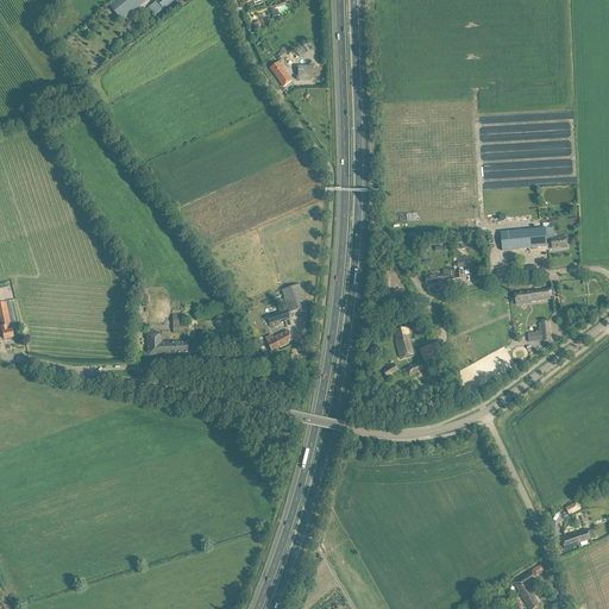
[(142,0),(114,0),(110,5),(119,17),(120,18),(142,0)]
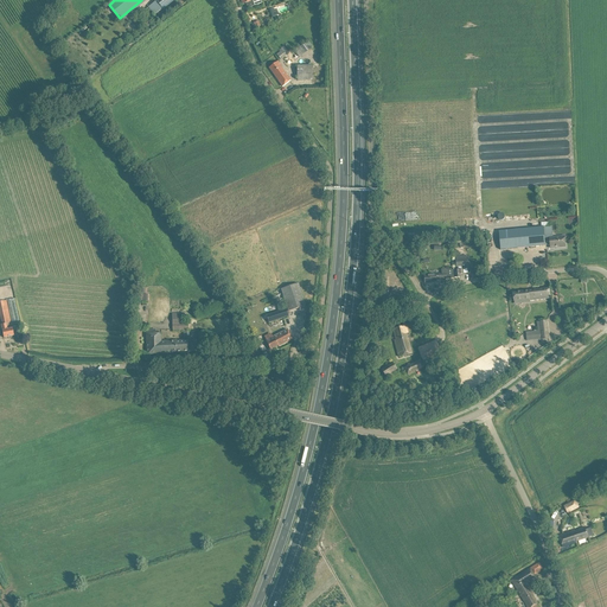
[(155,1),(163,10),(174,1),(173,0),(155,0),(155,1)]
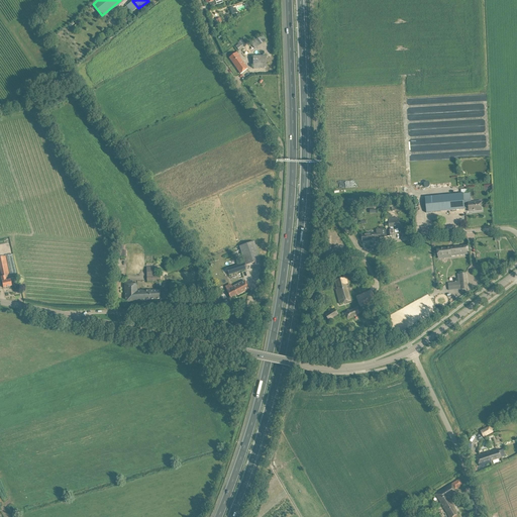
[(138,8),(132,1),(126,6),(131,13),(138,8)]
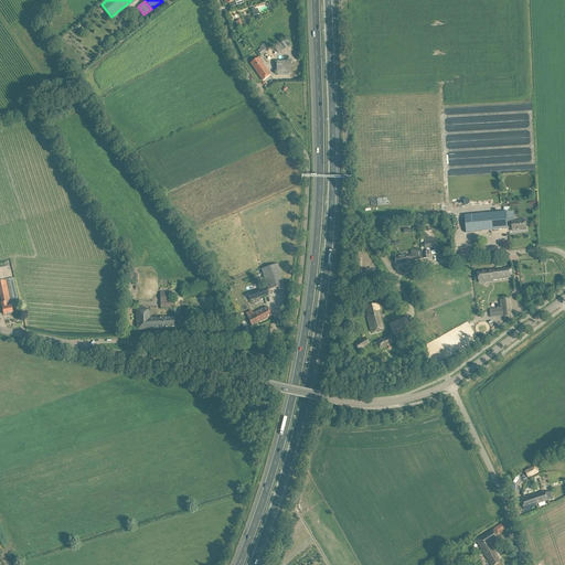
[(274,48),(275,49),(265,56),(268,61),(278,53),(278,54),(285,49),(291,44),(287,38),(274,48)]
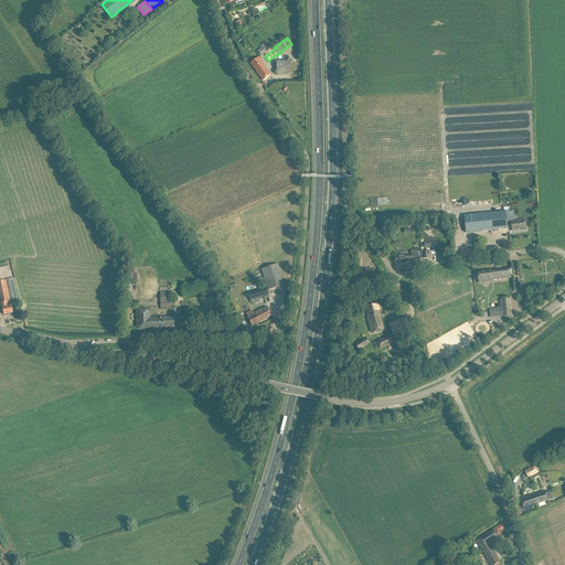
[(251,63),(263,81),(270,75),(262,62),(258,57),(251,63)]
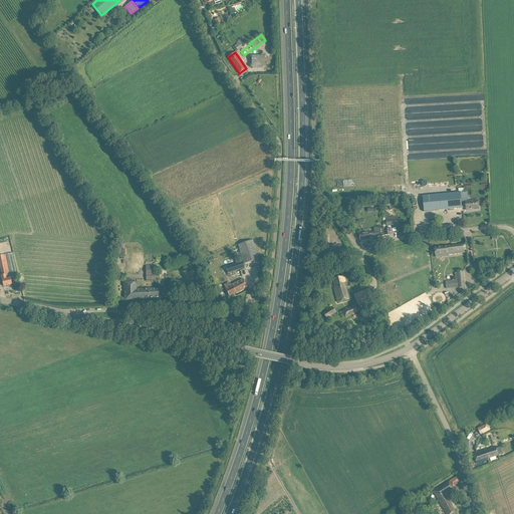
[(265,67),(264,55),(251,56),(252,68),(265,67)]
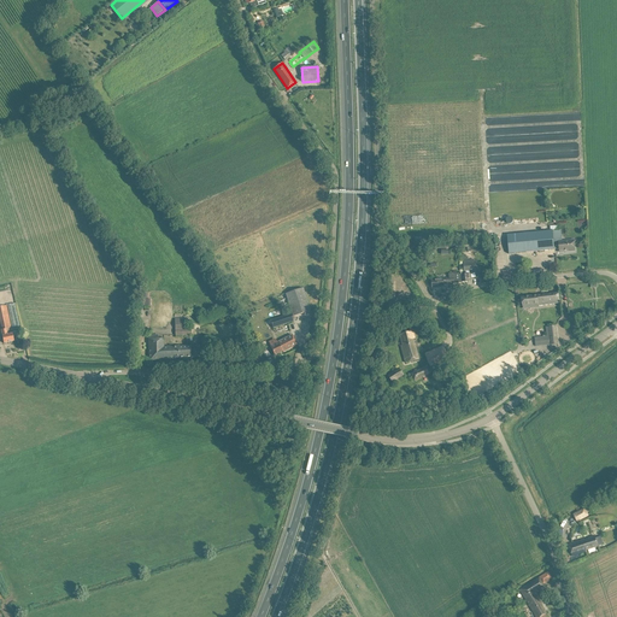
[(554,250),(553,242),(553,231),(558,230),(558,227),(551,228),(551,231),(507,235),(509,254),(554,250)]
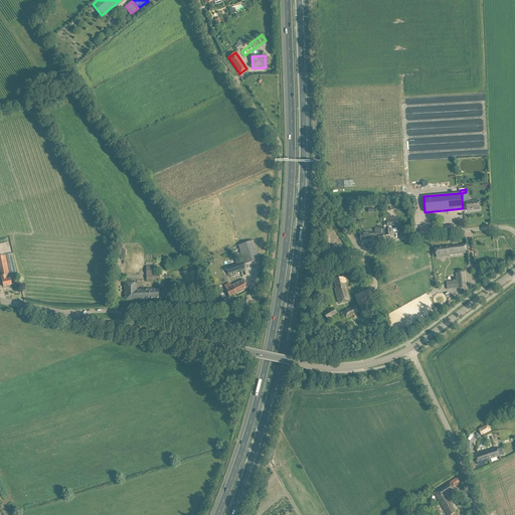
[(480,209),(480,204),(479,201),(462,202),(463,208),(467,208),(468,210),(480,209)]
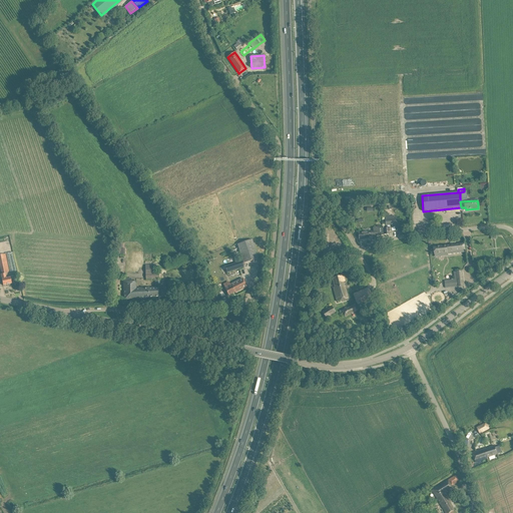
[(384,234),(384,228),(384,227),(377,228),(377,227),(373,227),(373,231),(368,231),(363,232),(358,233),(359,239),(369,238),(368,236),(384,234)]
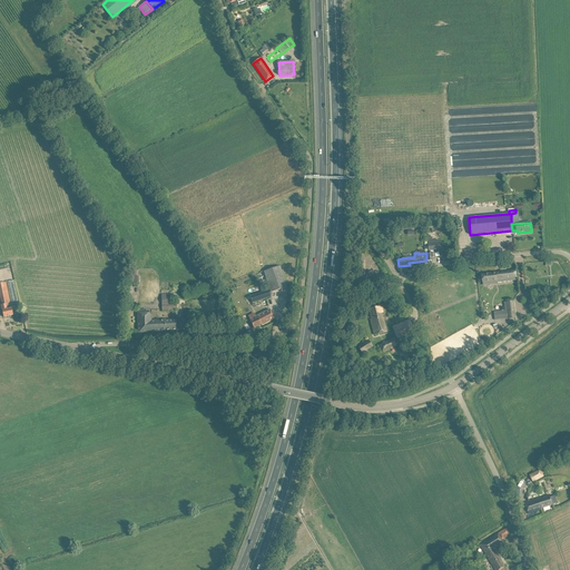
[(259,282),(267,279),(271,293),(287,287),(279,266),(264,272),(265,275),(258,277),(259,282)]
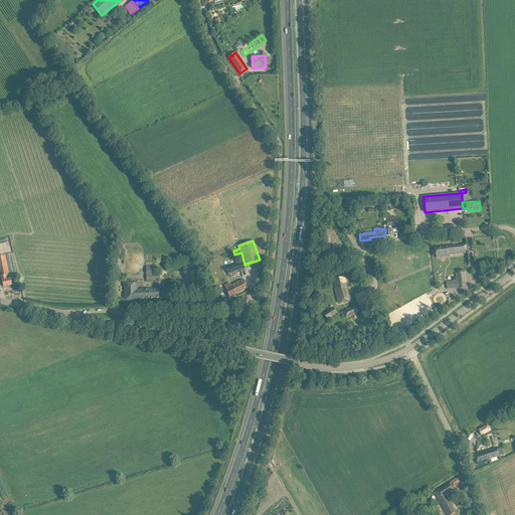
[(467,253),(466,244),(436,248),(437,255),(450,253),(450,255),(467,253)]
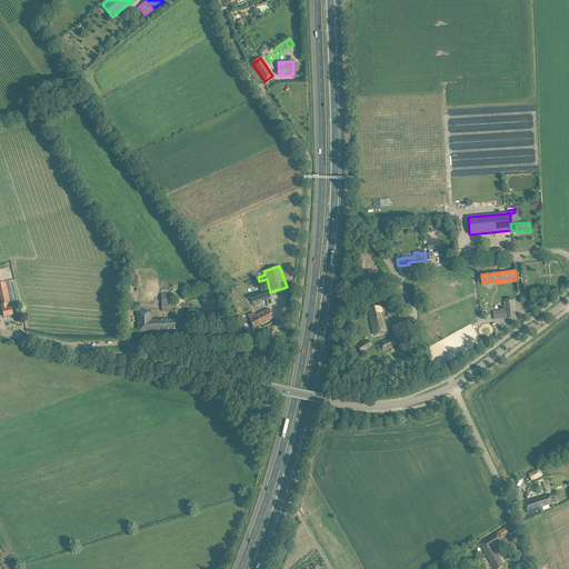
[(13,315),(12,309),(11,307),(8,308),(7,305),(9,305),(8,303),(11,302),(7,281),(0,282),(0,295),(2,303),(1,303),(3,317),(13,315)]
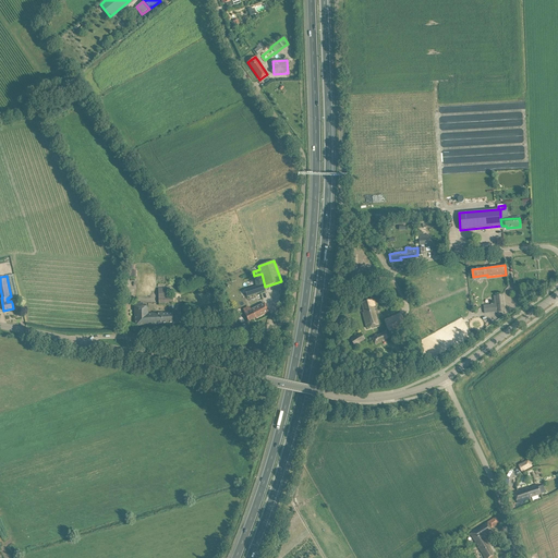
[(258,286),(244,290),(247,296),(266,291),(263,283),(262,284),(261,281),(257,282),(258,286)]
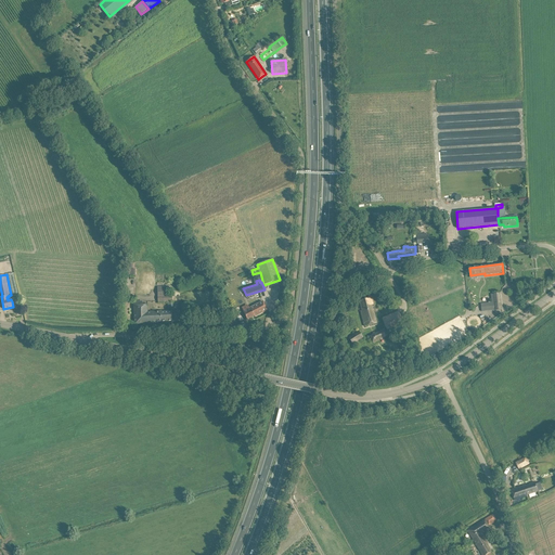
[(157,287),(158,304),(172,302),(172,296),(163,296),(162,287),(157,287)]
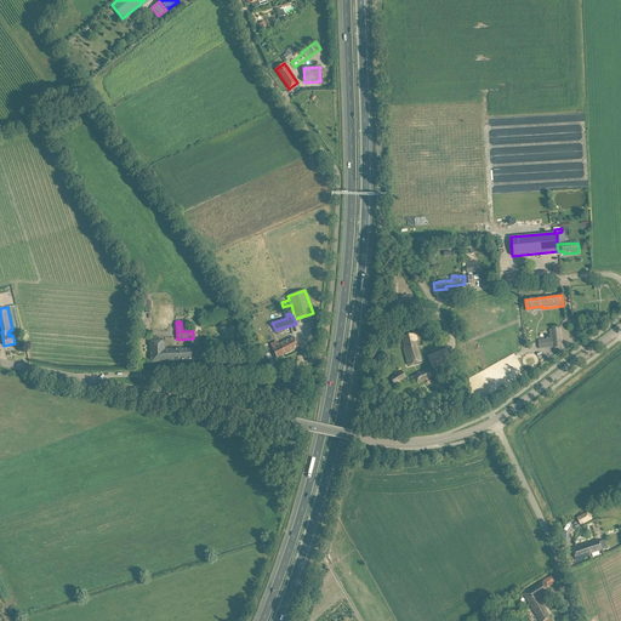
[(550,330),(552,343),(539,345),(540,348),(554,347),(562,347),(559,329),(553,329),(550,330)]
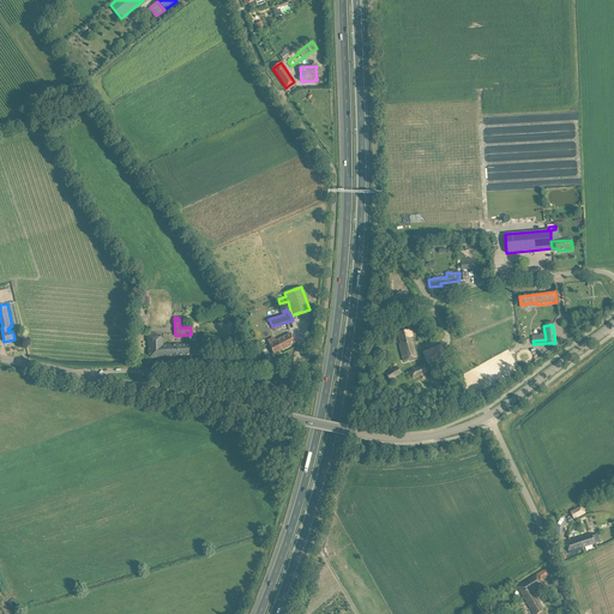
[(399,344),(401,350),(403,361),(416,357),(411,337),(413,337),(410,330),(398,333),(401,344),(399,344)]
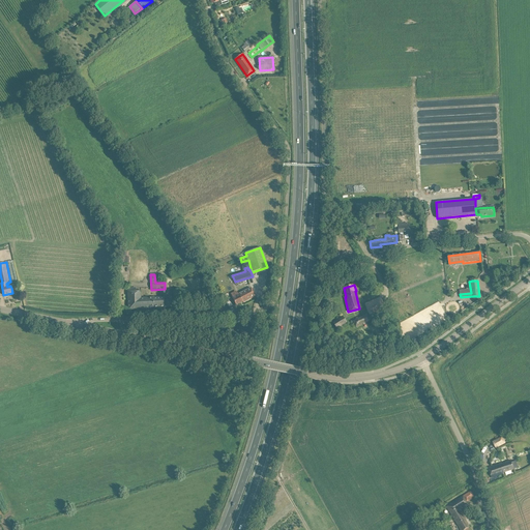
[(164,298),(153,298),(141,299),(141,292),(136,292),(136,288),(127,288),(128,310),(153,308),(153,307),(164,307),(164,298)]
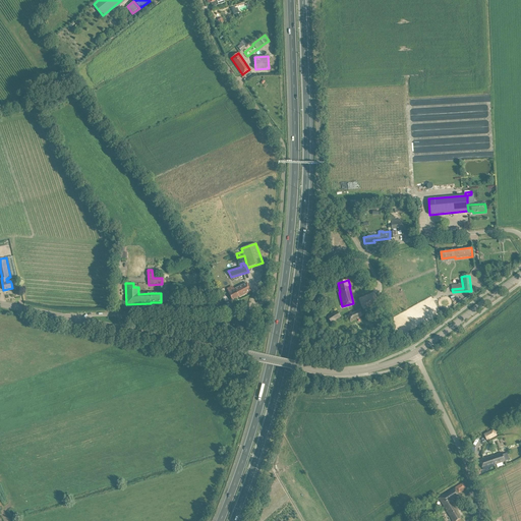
[(238,297),(239,297),(251,292),(246,283),(234,290),(234,291),(229,293),(232,300),(238,297)]
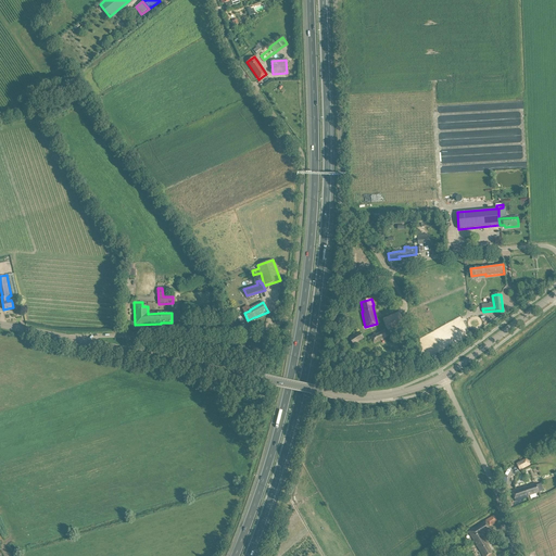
[(399,313),(383,319),(388,330),(403,323),(399,313)]
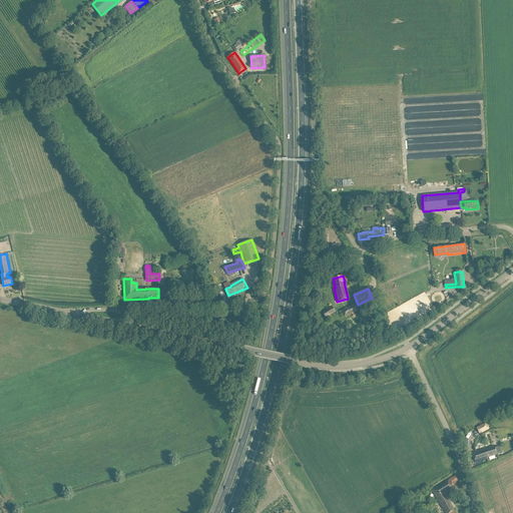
[(358,311),(355,304),(341,311),(345,318),(358,311)]
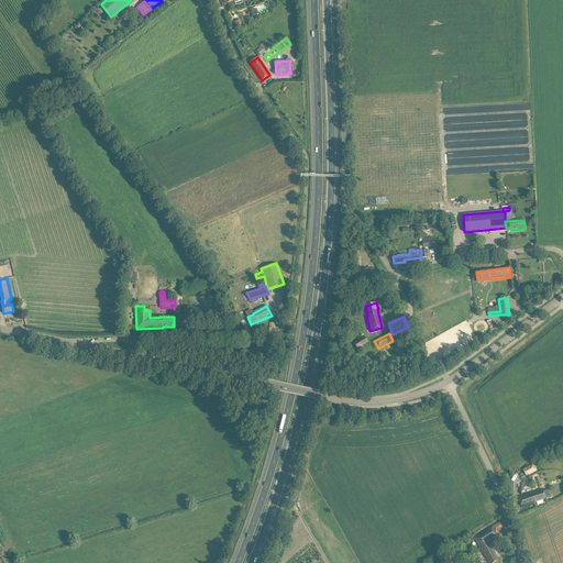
[(357,350),(368,343),(364,335),(353,342),(357,350)]
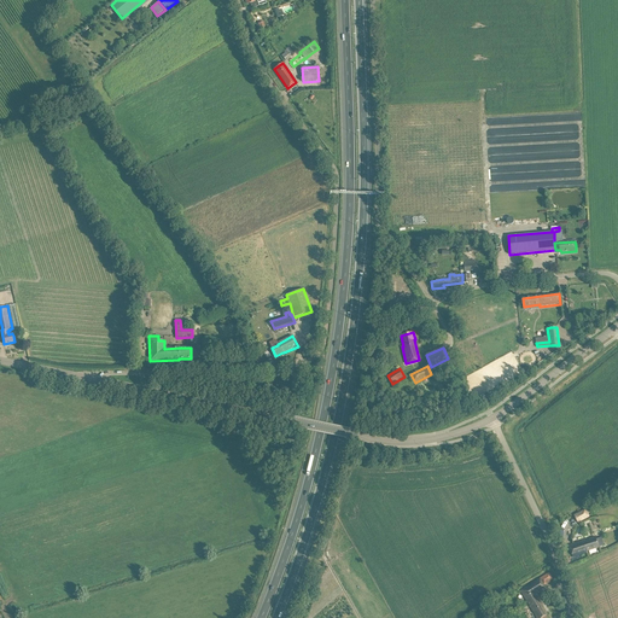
[(586,509),(581,512),(575,516),(578,523),(589,517),(586,509)]
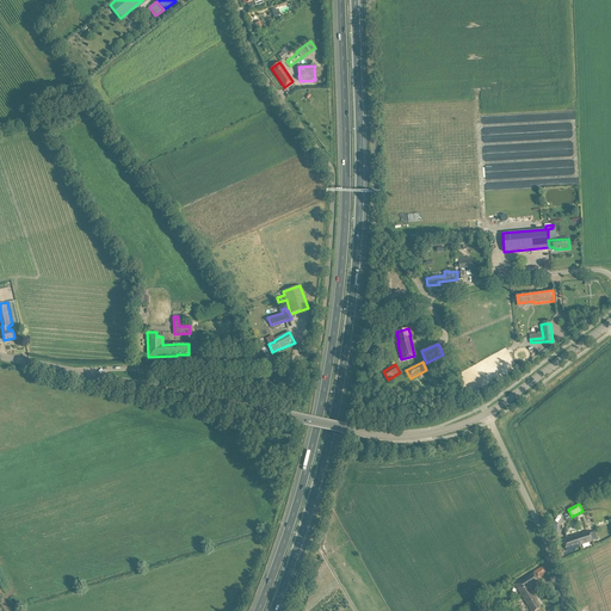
[(597,539),(596,536),(594,532),(590,534),(588,530),(563,539),(567,551),(581,545),(592,541),(597,539)]
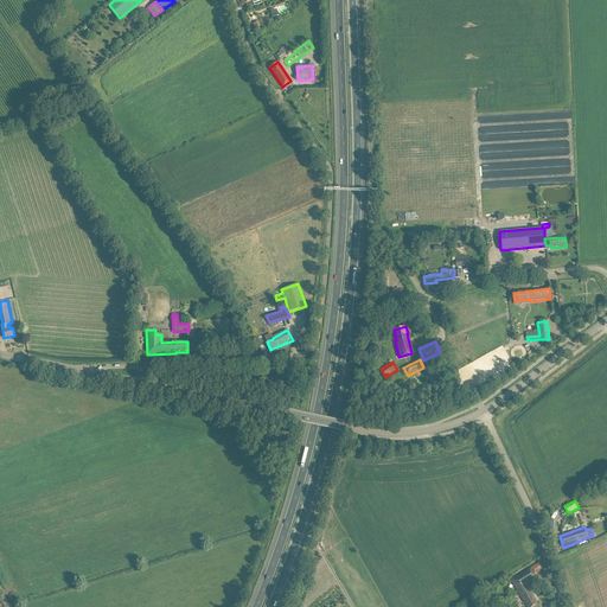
[(540,563),(535,566),(511,580),(517,589),(528,585),(537,579),(535,575),(544,569),(540,563)]
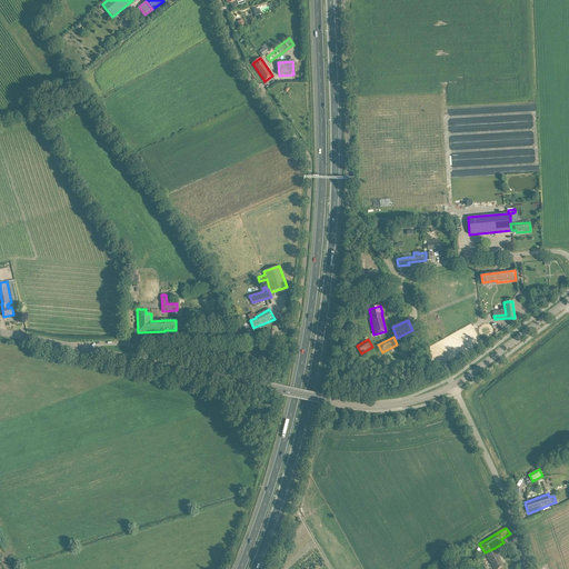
[(500,557),(495,548),(485,552),(483,553),(485,555),(486,555),(490,562),(493,568),(506,568),(499,558),(500,557)]
